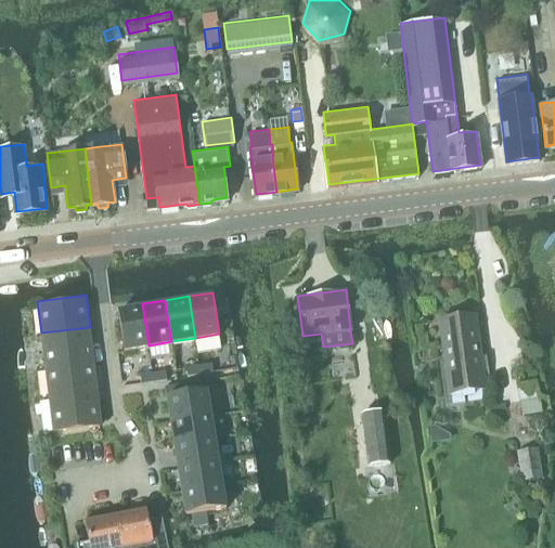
[(142,303),(118,308),(125,349),(149,346),(142,303)]
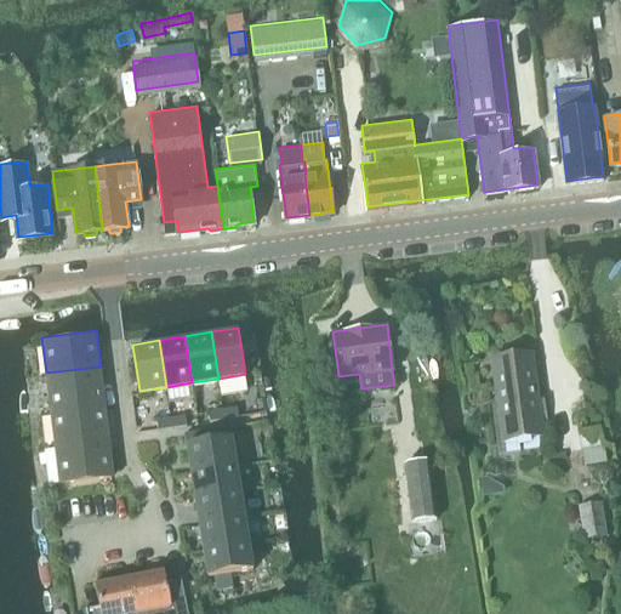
[(503,439),(542,435),(531,350),(493,356),(503,439)]
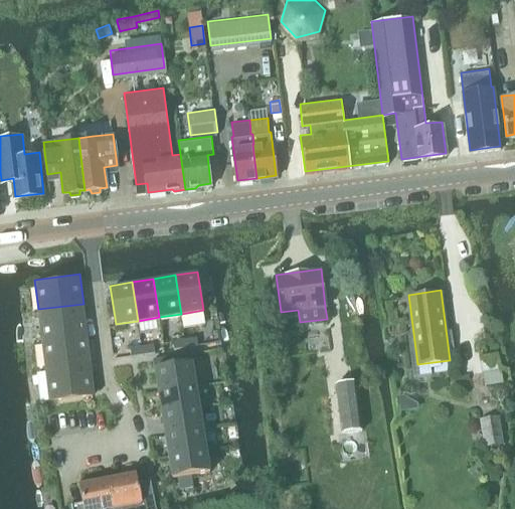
[(83,304),(38,309),(42,339),(88,333),(83,304)]
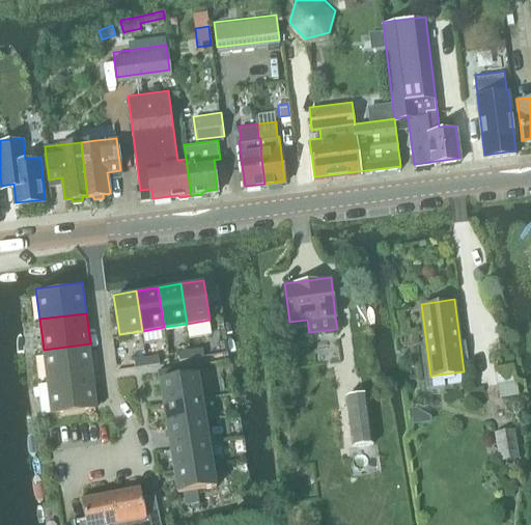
[(90,343),(44,350),(47,380),(93,375),(90,343)]
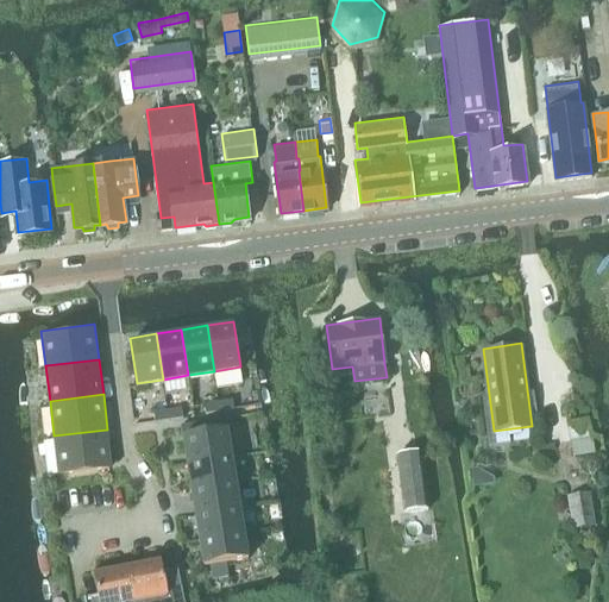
[(232,395),(219,397),(220,407),(233,405),(232,395)]
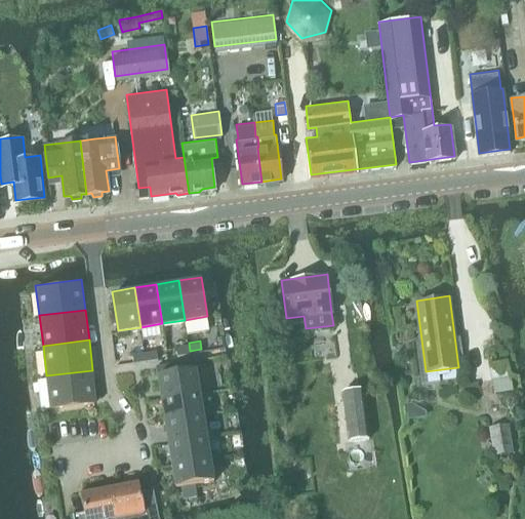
[(189,343),(176,345),(177,353),(190,351),(189,343)]
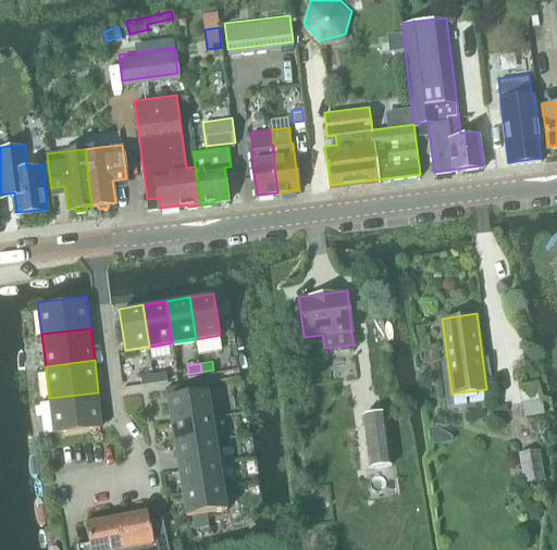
[(166,369),(152,371),(153,379),(168,377),(166,369)]
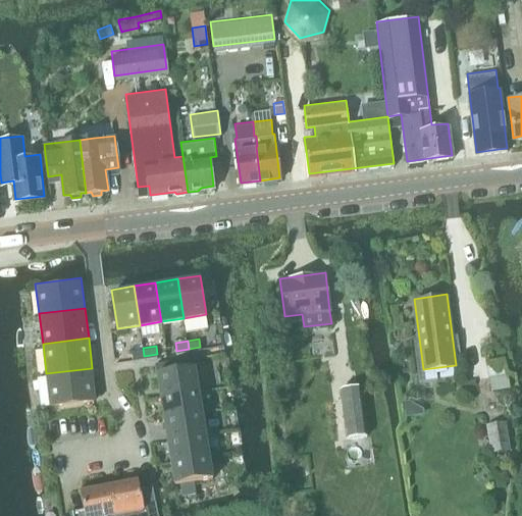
[(143,348),(132,349),(133,357),(144,356),(143,348)]
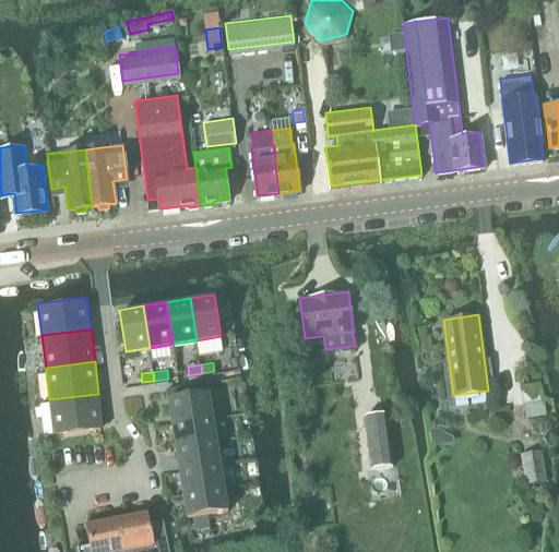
[(542,378),(522,381),(526,414),(546,410),(542,378)]
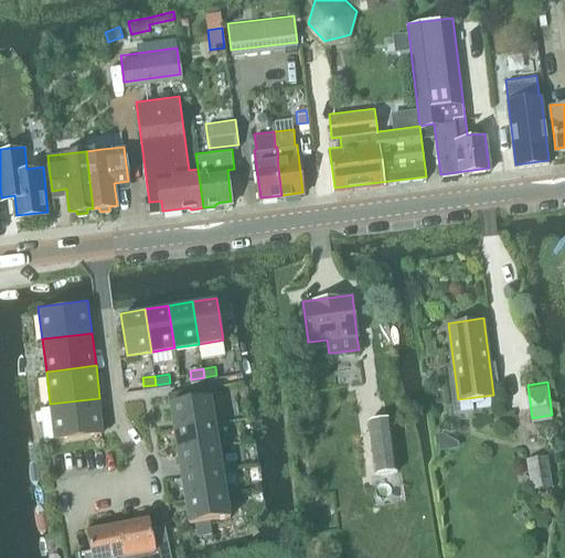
[(210,384),(201,386),(203,396),(211,395),(210,384)]
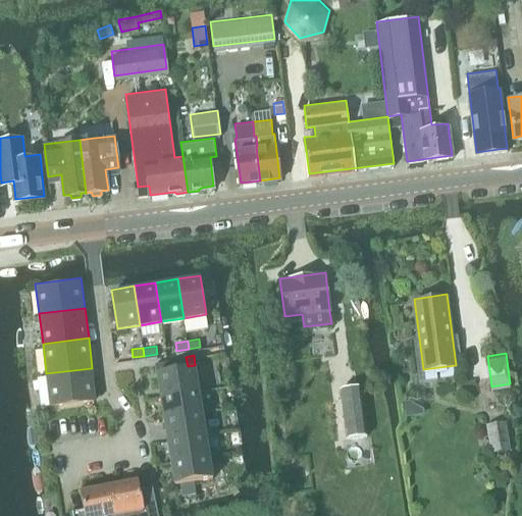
[(186,357),(178,358),(179,367),(188,366),(186,357)]
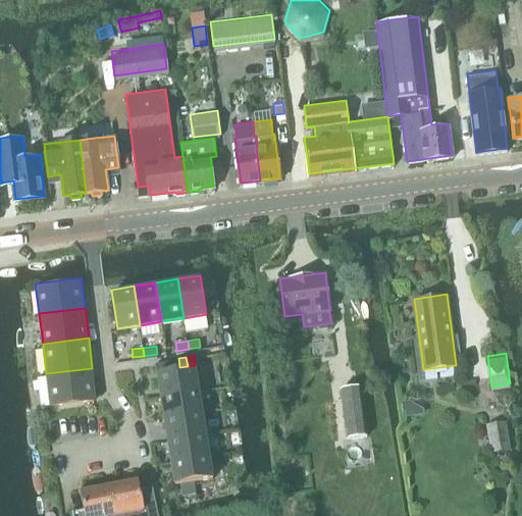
[(178,358),(170,359),(172,368),(179,367),(178,358)]
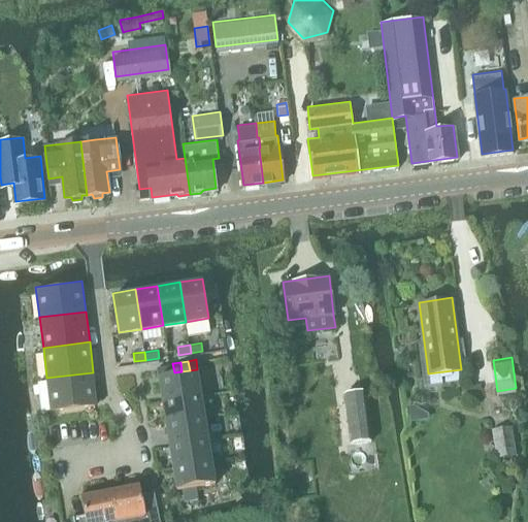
[(172,363),(165,364),(166,373),(174,372),(172,363)]
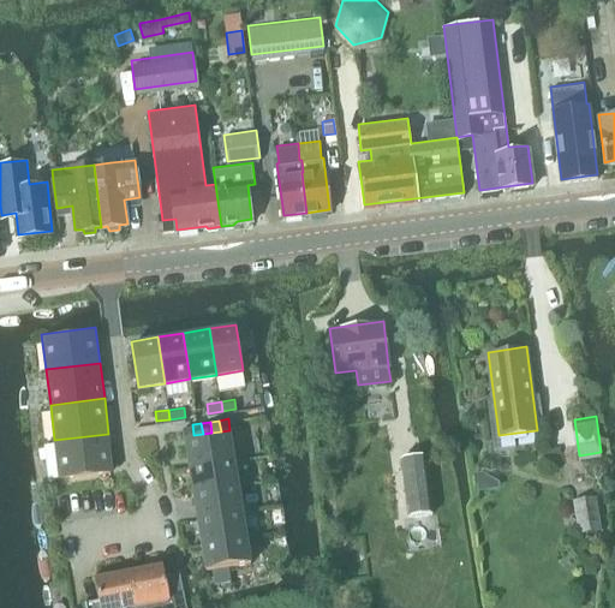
[(192,424),(183,427),(184,437),(193,435),(192,424)]
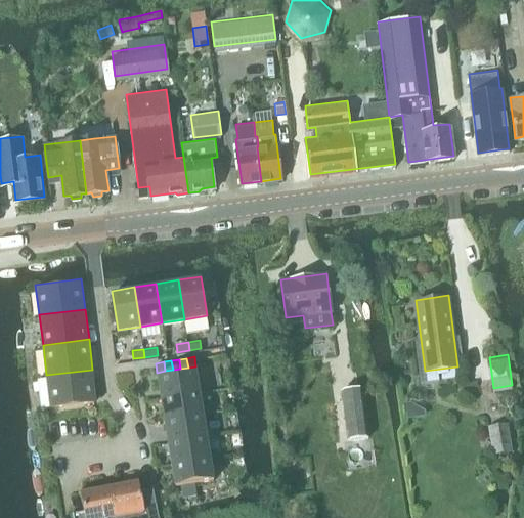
[(157,373),(160,395),(200,388),(195,367),(188,368),(180,369),(173,370),(165,371),(157,373)]
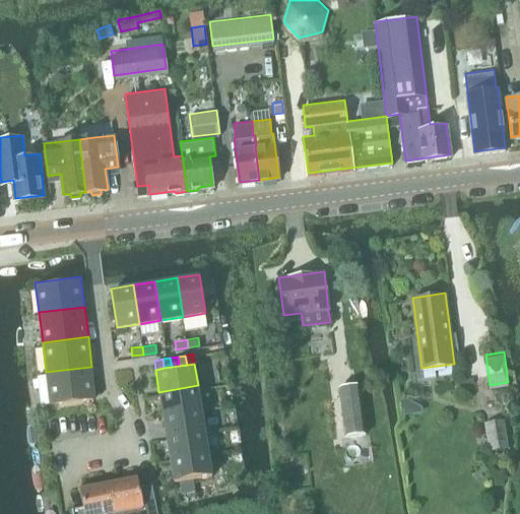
[(91,367),(46,372),(50,402),(95,396),(91,367)]
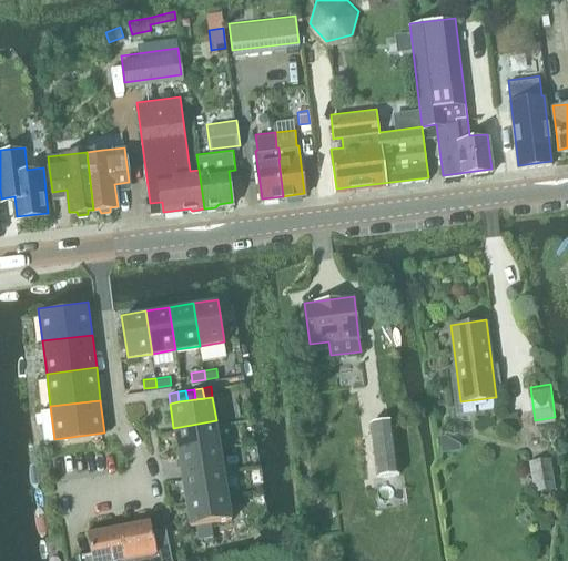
[(392,418),(369,420),(376,471),(397,468),(392,418)]
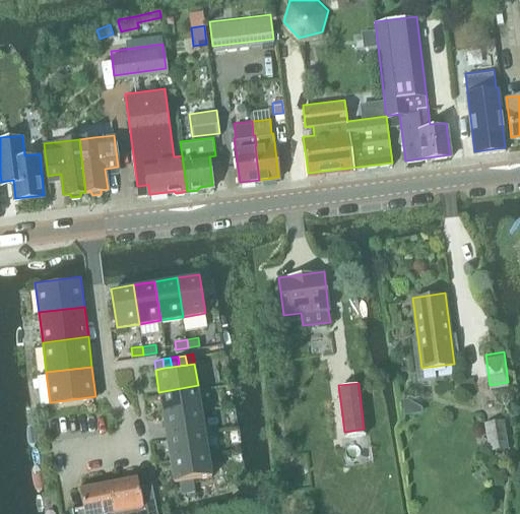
[(198,385),(158,392),(163,413),(202,407),(198,385)]
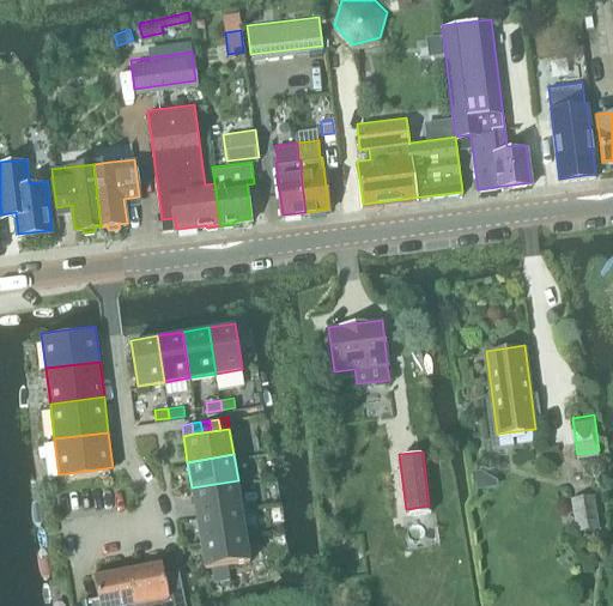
[(238,480),(192,488),(195,514),(242,507),(238,480)]
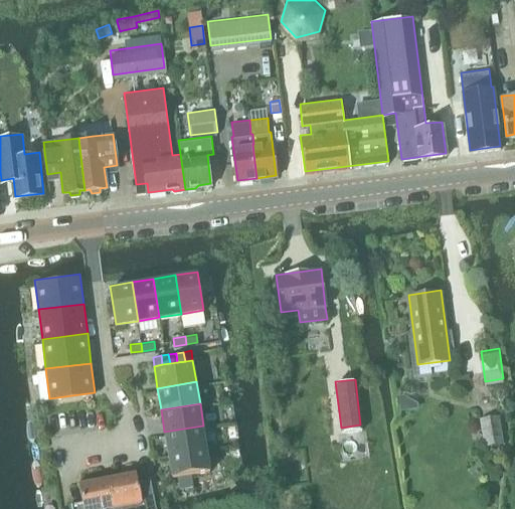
[(499,412),(479,415),(484,445),(504,441),(499,412)]
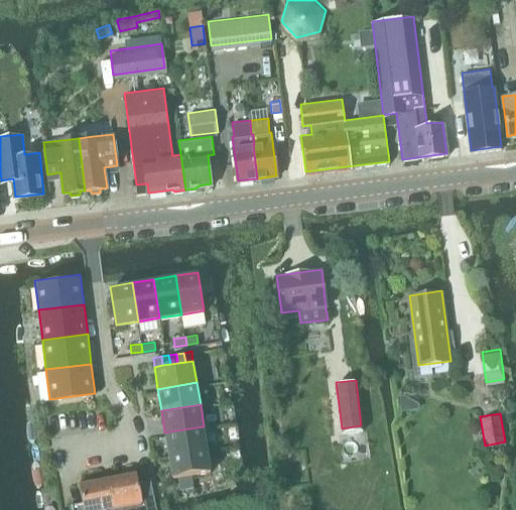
[(204,426),(164,432),(168,455),(208,448),(204,426)]
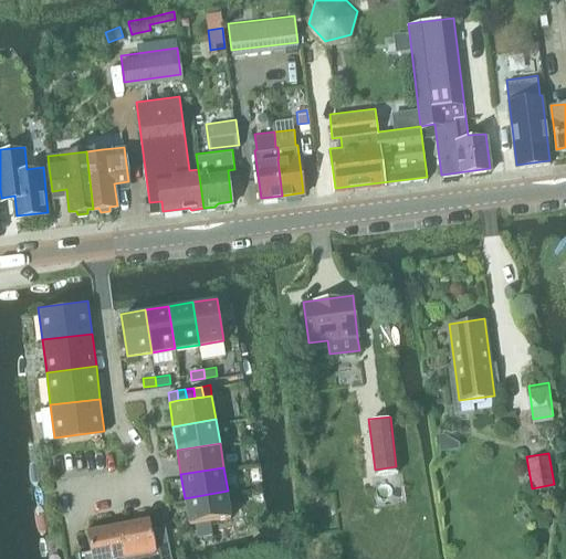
[(228,491),(185,498),(188,521),(195,520),(197,535),(211,533),(209,518),(231,515),(228,491)]
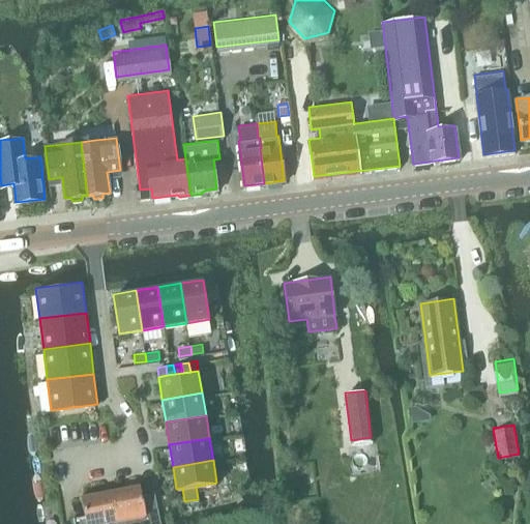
[(140,486),(109,492),(115,521),(116,521),(117,523),(162,523),(154,491),(141,494),(140,486)]
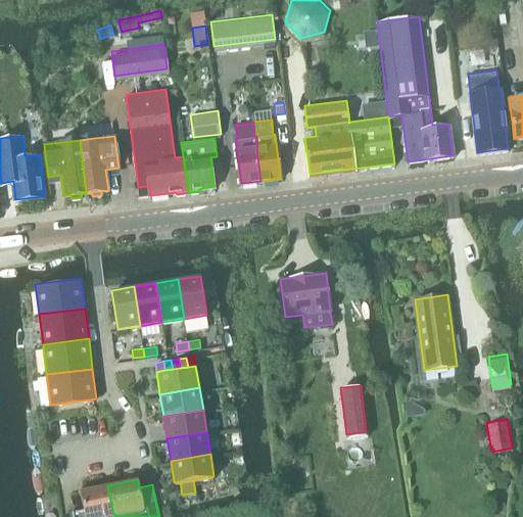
[(107,516),(107,515),(113,514),(107,485),(80,491),(84,508),(72,511),(73,516),(107,516)]
